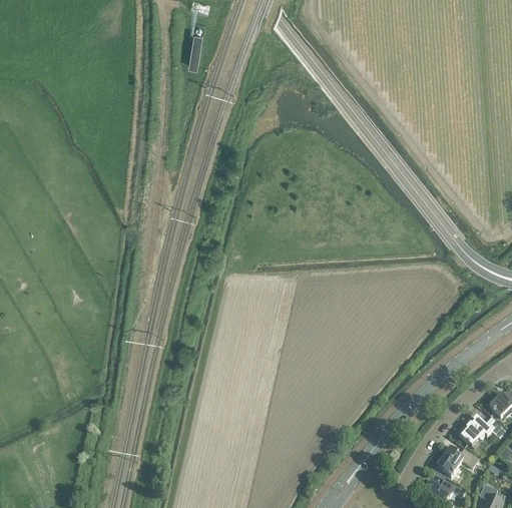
[(193,28),(192,34),(187,63),(196,64),(202,30),(193,28)]
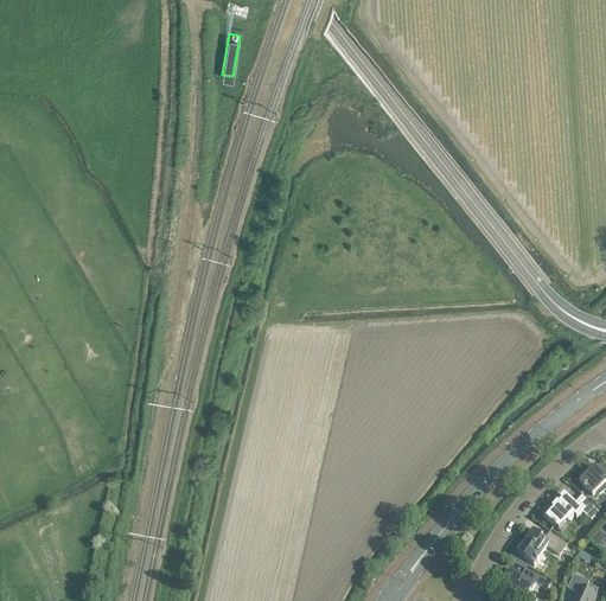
[(594,462),(579,477),(582,481),(582,483),(585,484),(592,491),(595,486),(598,488),(605,481),(605,467),(605,466),(604,466),(603,464),(598,466),(594,462)]
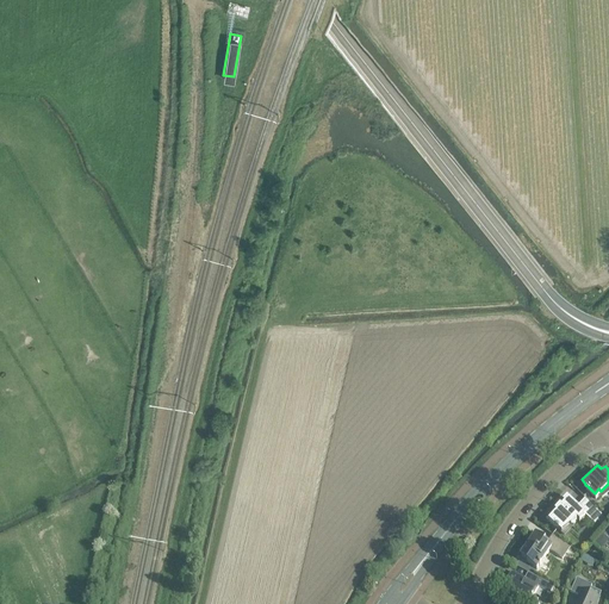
[(555,506),(547,516),(563,529),(576,514),(578,516),(584,510),(594,518),(596,516),(602,522),(608,516),(601,510),(584,492),(576,502),(566,492),(561,497),(563,497),(559,500),(559,499),(554,505),(555,506)]
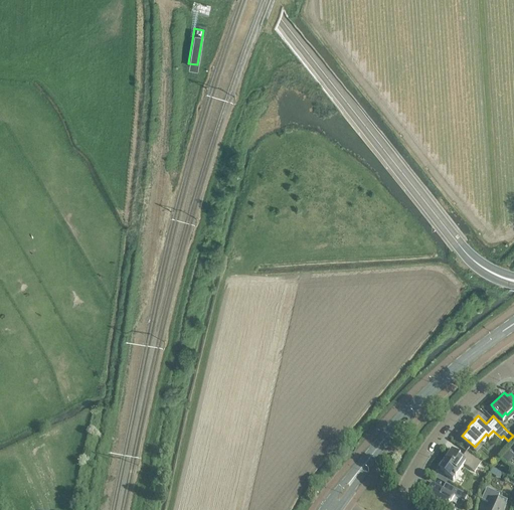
[(445,469),(444,470),(452,476),(454,473),(455,474),(457,472),(456,471),(464,460),(474,467),(480,458),(481,458),(466,447),(462,453),(452,446),(439,465),(445,469)]
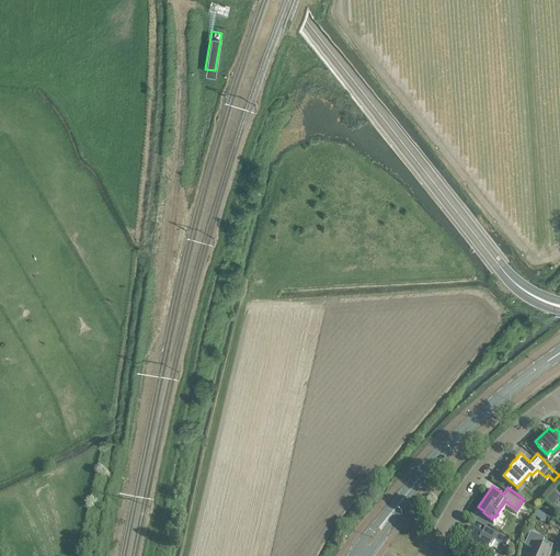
[(551,500),(559,491),(553,486),(546,495),(551,500)]
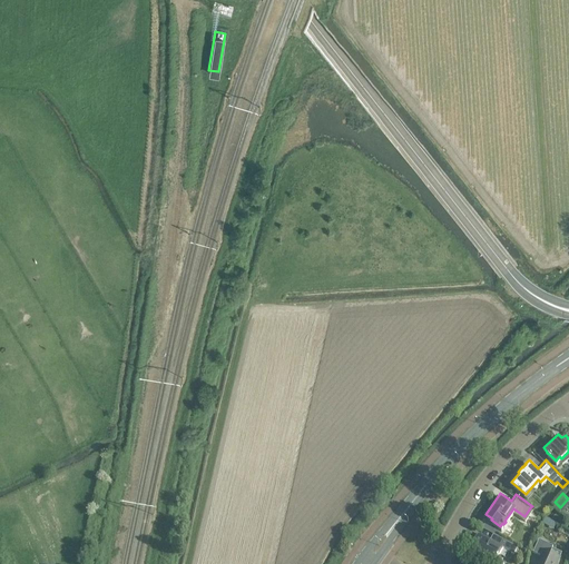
[(473,537),(470,535),(467,543),(469,544),(466,552),(473,555),(476,550),(481,553),(480,554),(484,556),(483,557),(487,558),(488,558),(492,561),(497,552),(498,552),(499,552),(500,552),(500,551),(499,551),(502,544),(507,546),(511,538),(492,530),(489,536),(484,534),(477,531),(473,537)]
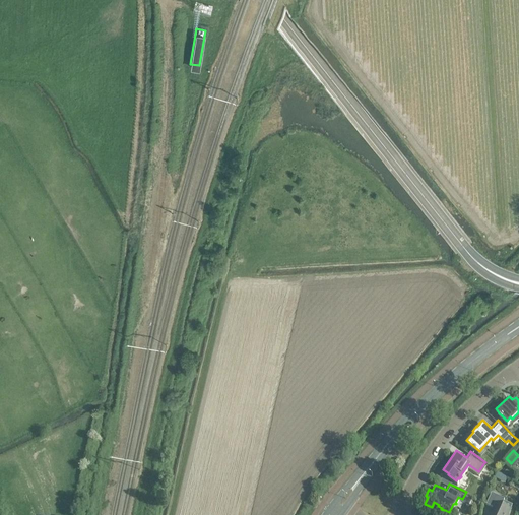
[(504,494),(491,488),(485,500),(494,503),(488,514),(504,514),(510,505),(501,501),(504,494)]
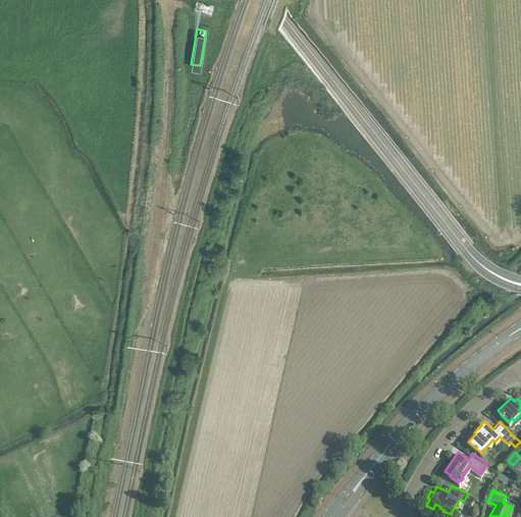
All buildings are outlined.
